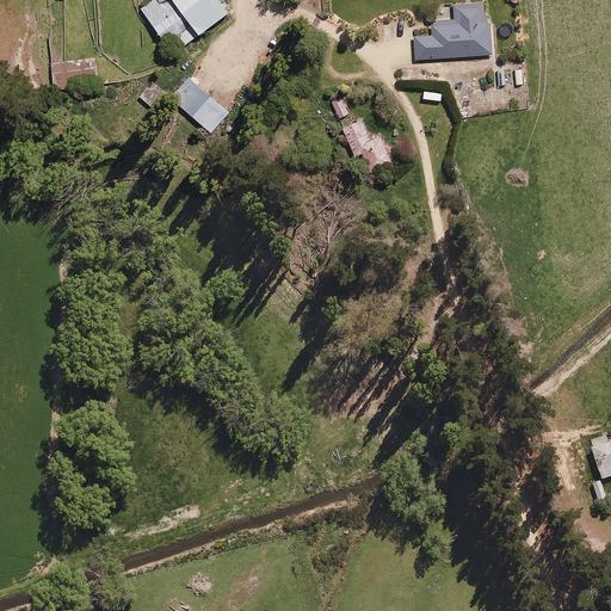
[(218,0),(149,0),(139,8),(172,55),(229,12),(218,0)]
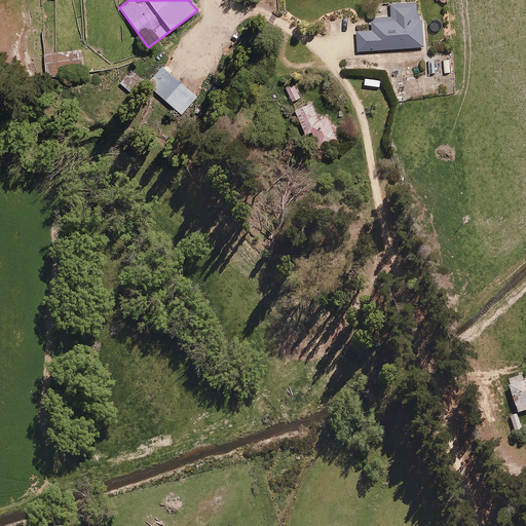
[(357,31),(358,51),(423,46),(421,21),(420,21),(419,15),(417,15),(416,3),(389,4),(390,16),(374,17),(374,22),(371,22),(372,30),(357,31)]
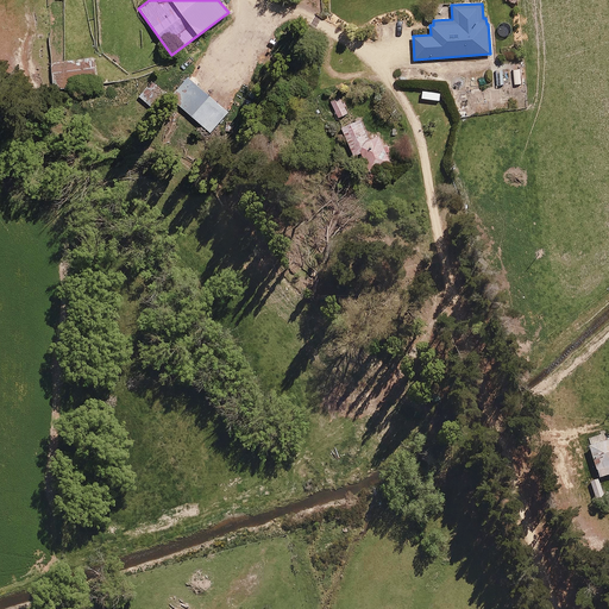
[(94,57),(50,63),(54,89),(98,85),(94,57)]
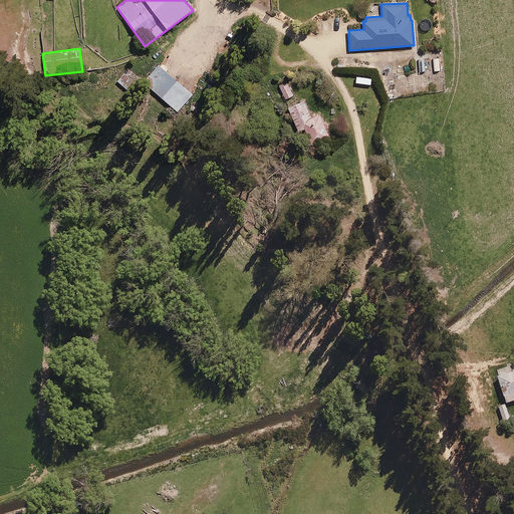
[(193,94),(159,64),(144,81),(178,111),(193,94)]
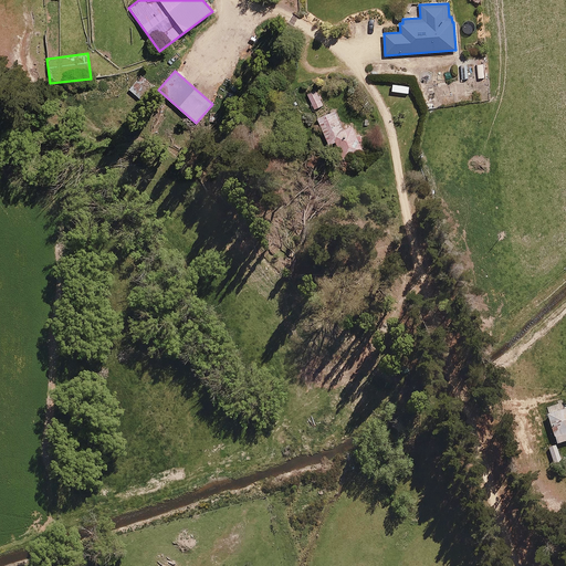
[(140,76),(129,90),(145,103),(156,90),(140,76)]
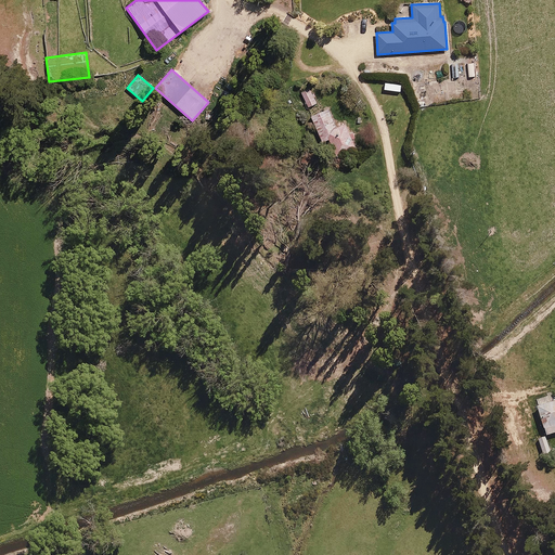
[(310,89),(301,92),(308,107),(317,104),(313,98),(315,97),(314,93),(312,94),(310,89)]
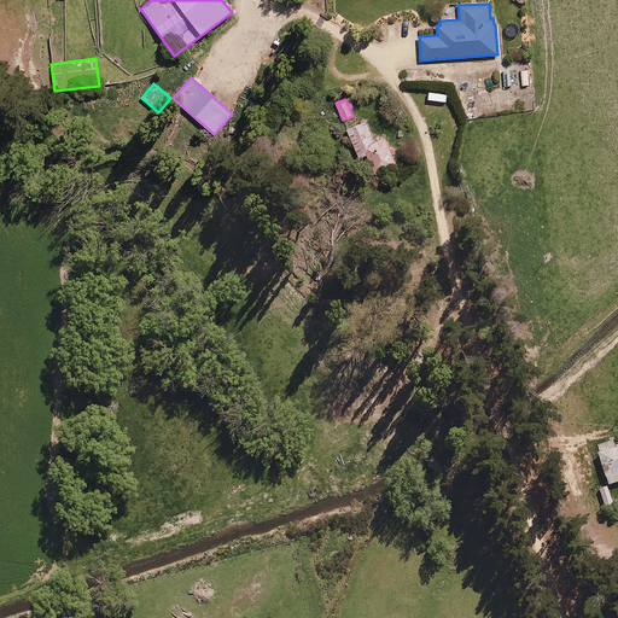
[(366,122),(347,130),(359,158),(366,155),(375,175),(397,165),(392,156),(396,155),(392,147),(389,149),(384,138),(374,143),(366,122)]
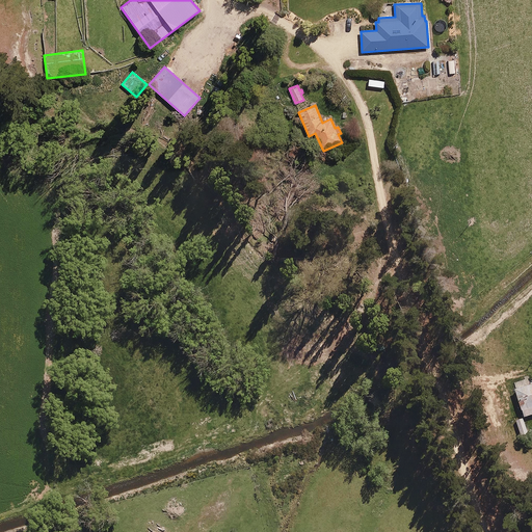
[(531,382),(514,389),(524,418),(531,415),(531,382)]
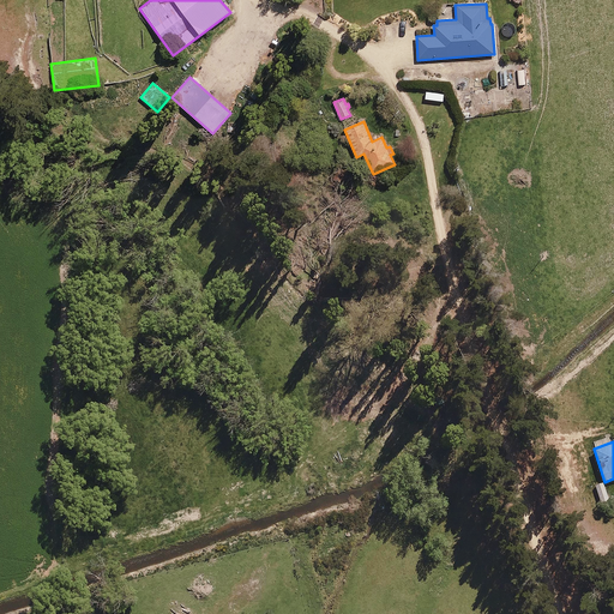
[(603,482),(595,486),(601,505),(611,501),(603,482)]
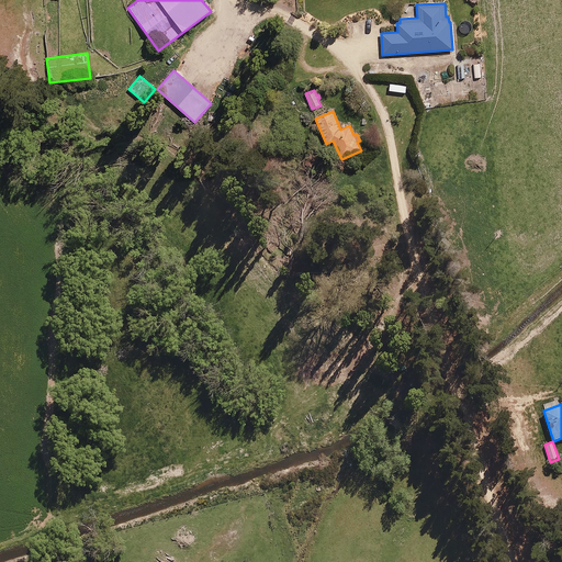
All buildings are outlined.
